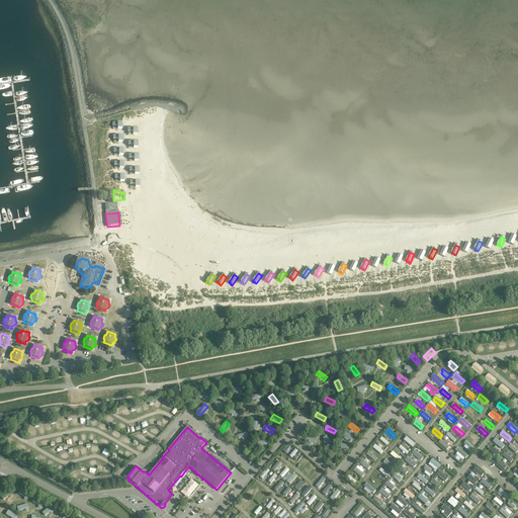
[(354,438),(345,433),(343,436),(352,442),(354,438)]
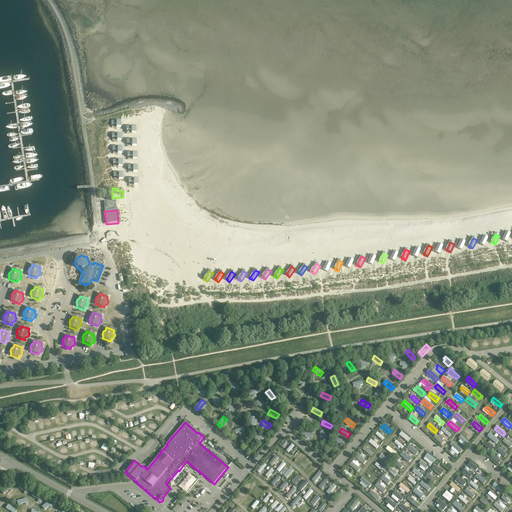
[(451,436),(443,428),(441,430),(449,438),(451,436)]
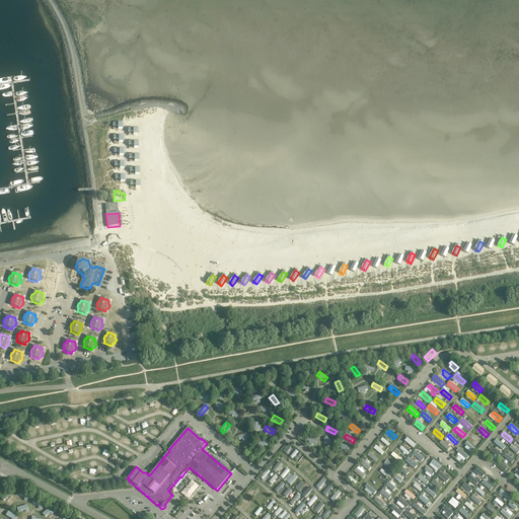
[(483,442),(474,435),(471,437),(480,444),(483,442)]
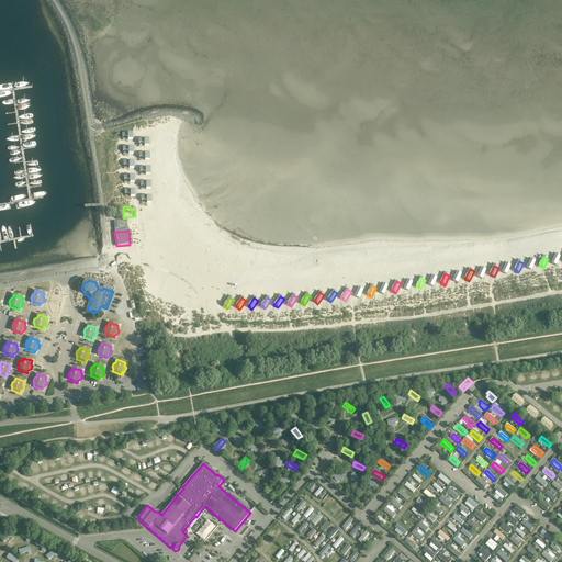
[(361,482),(355,473),(350,475),(357,484),(361,482)]
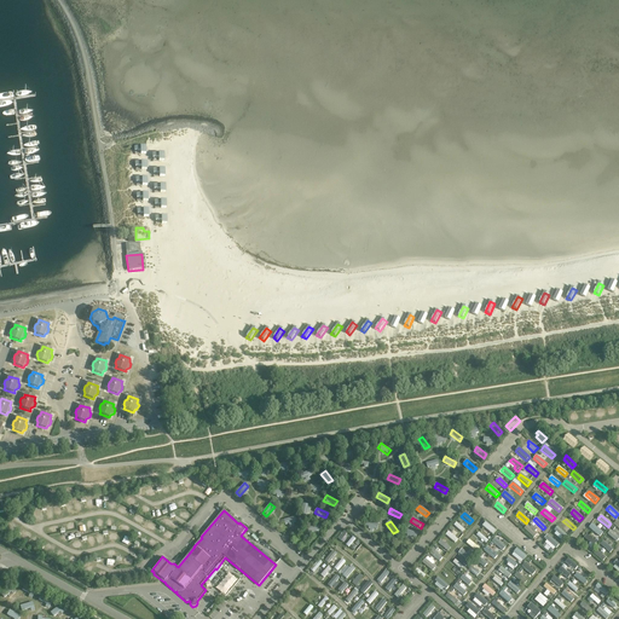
[(464,531),(456,522),(453,525),(462,533),(464,531)]
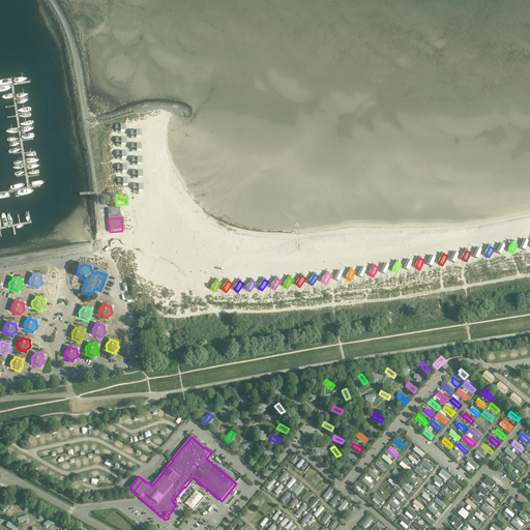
[(425,455),(416,447),(413,451),(422,459),(425,455)]
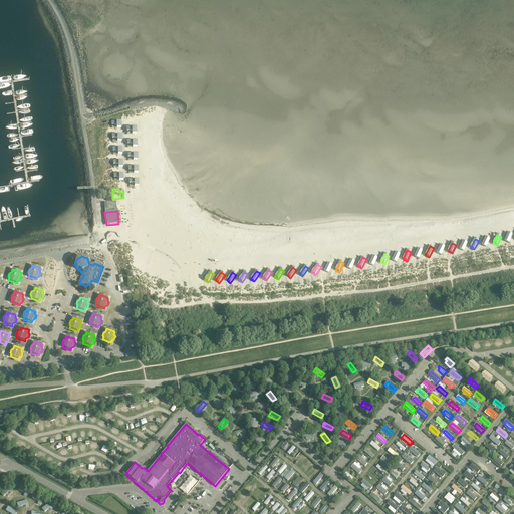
[(501,443),(492,436),(489,439),(498,446),(501,443)]
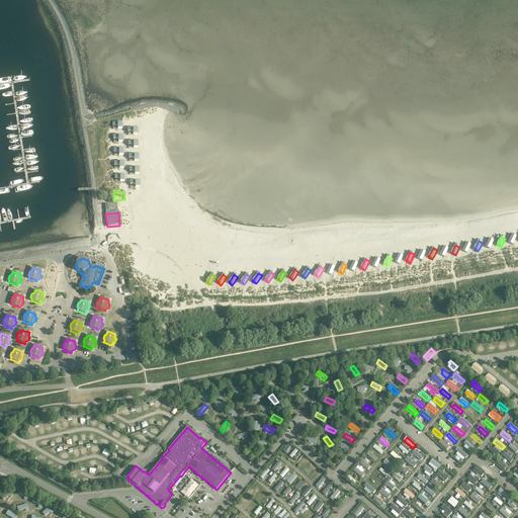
[(449,447),(441,440),(438,443),(447,450),(449,447)]
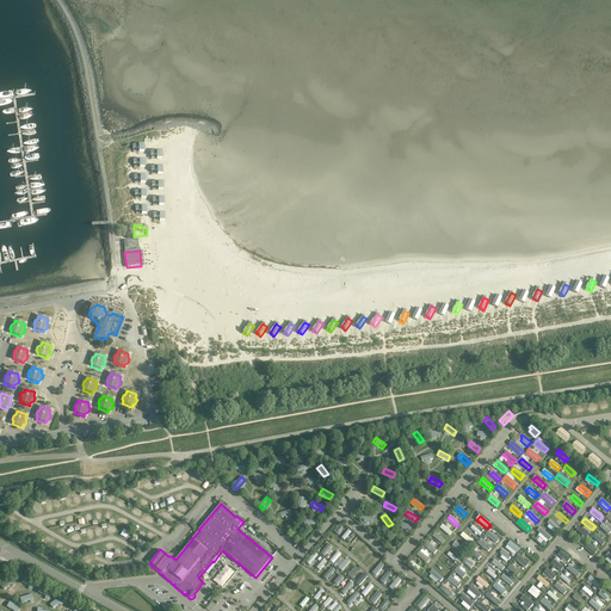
[(560,529),(550,520),(547,524),(556,532),(560,529)]
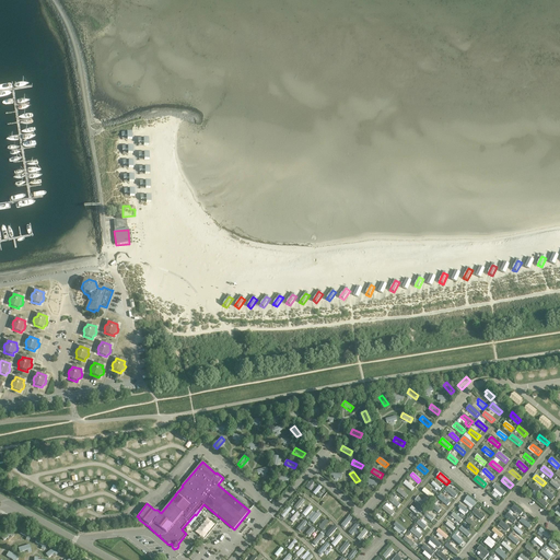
[(559,487),(552,480),(550,483),(558,490),(559,487)]
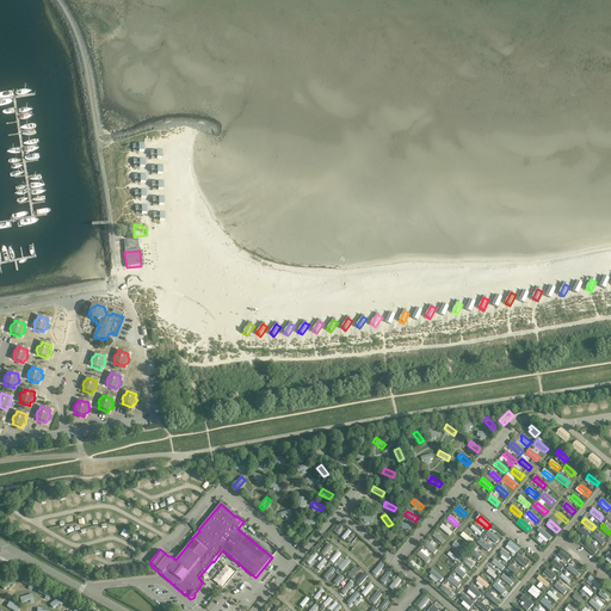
[(452,534),(443,525),(439,529),(449,537),(452,534)]
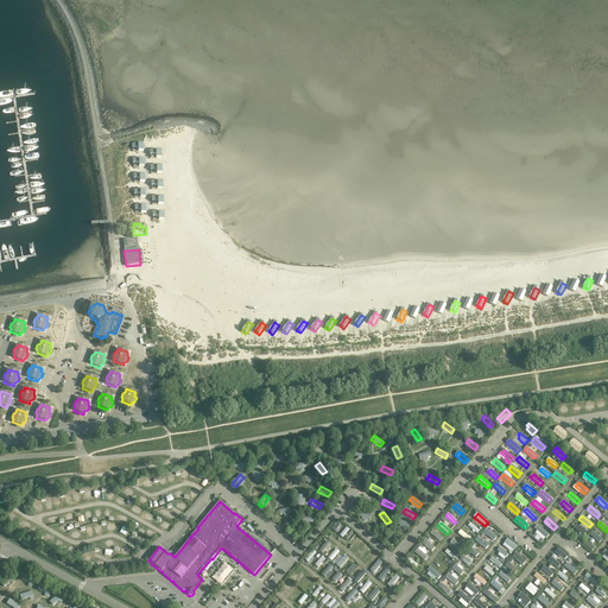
[(480,531),(470,524),(468,526),(477,534),(480,531)]
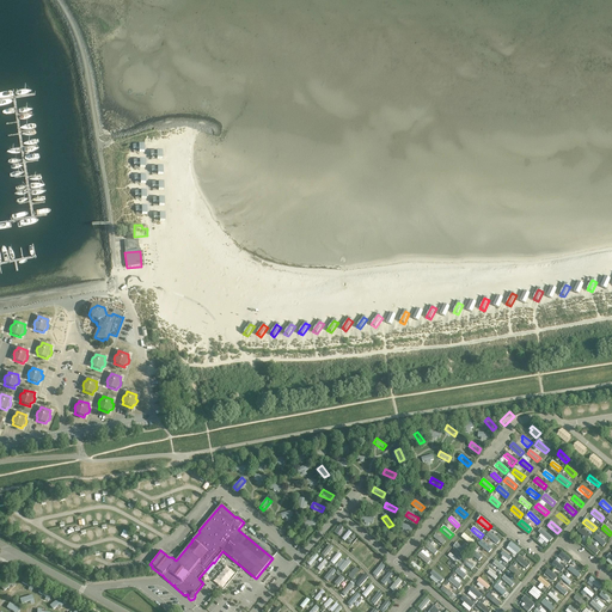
[(591,537),(580,528),(577,533),(587,542),(591,537)]
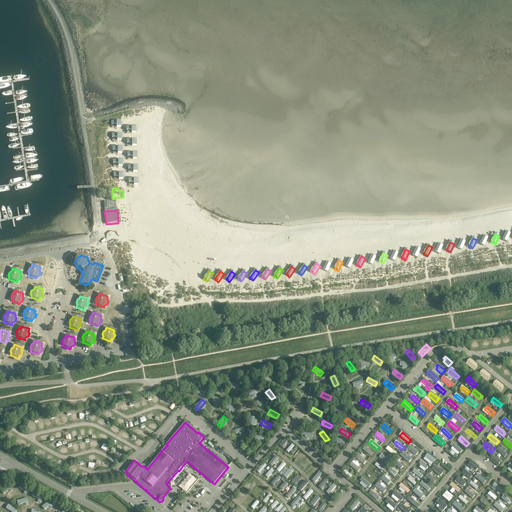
[(463,451),(453,443),(450,446),(460,454),(463,451)]
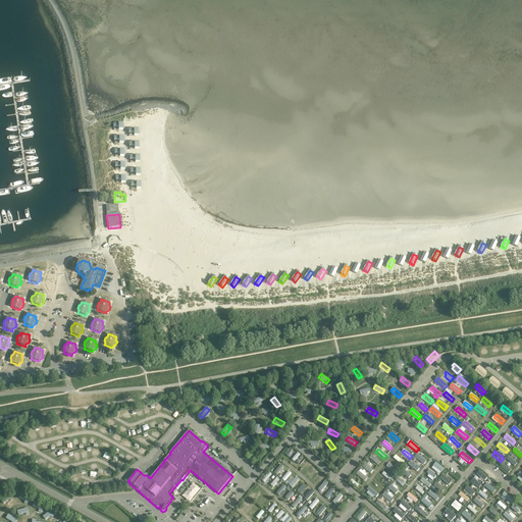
[(300,456),(298,454),(292,460),(294,463),(300,456)]
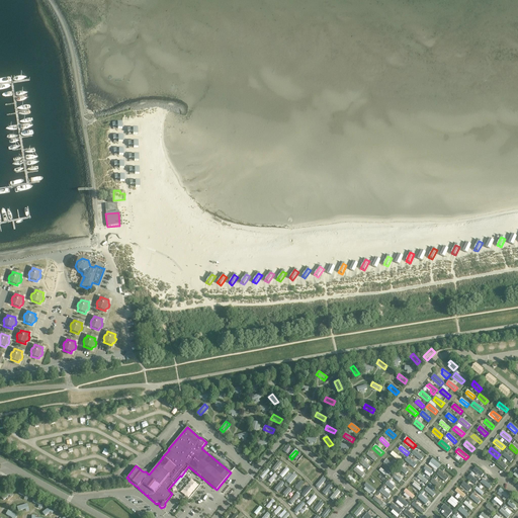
[(424,458),(414,450),(412,454),(421,461),(424,458)]
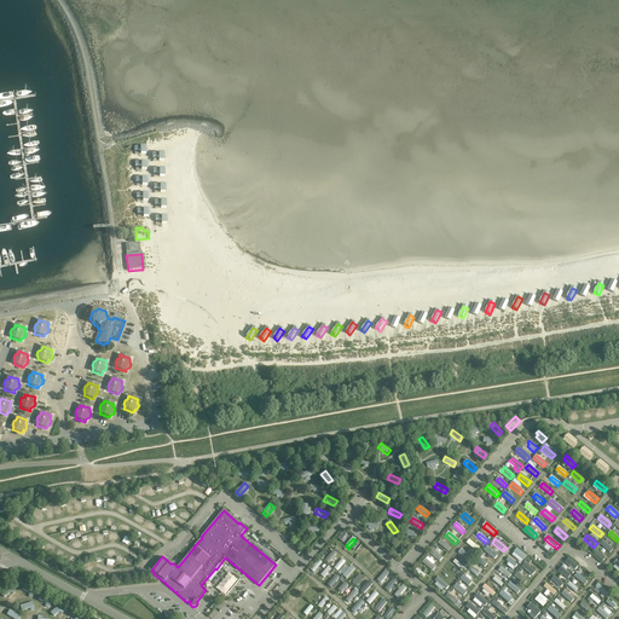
[(360,555),(366,548),(364,545),(366,543),(364,541),(356,549),(360,555)]
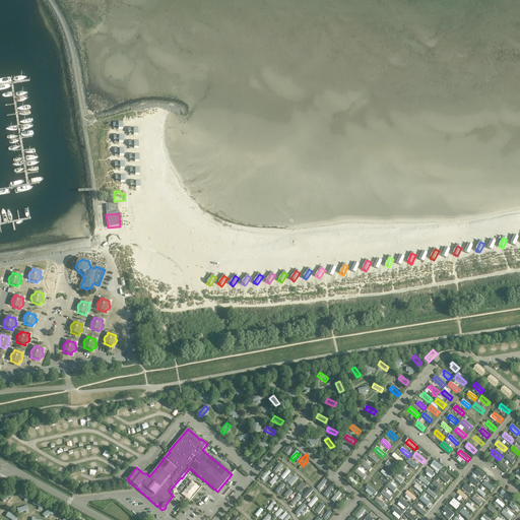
[(379,461),(370,454),(368,457),(376,464),(379,461)]
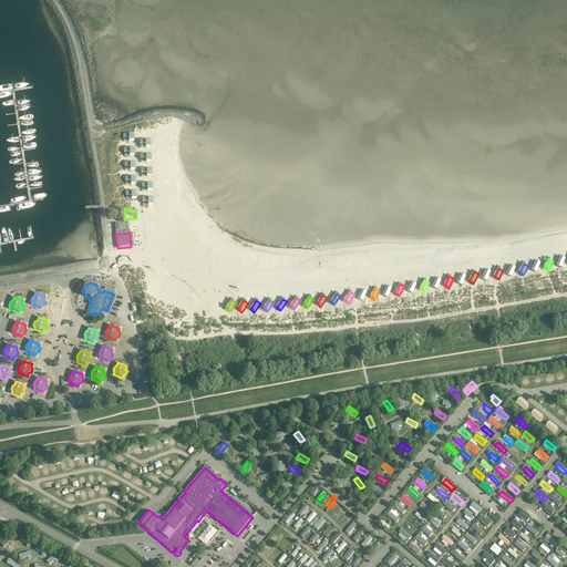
[(440,503),(430,495),(428,498),(436,506),(440,503)]
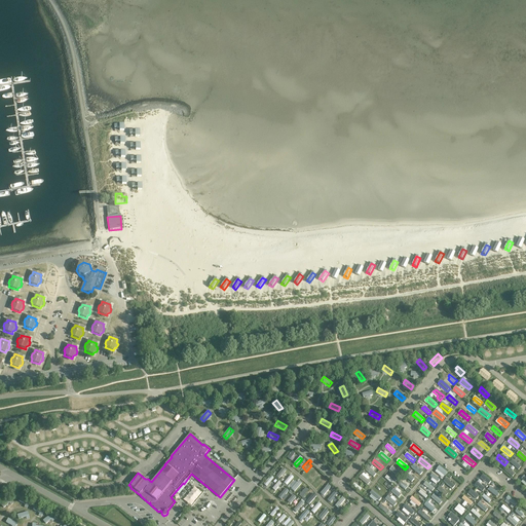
[(521,467),(512,460),(510,463),(519,471),(521,467)]
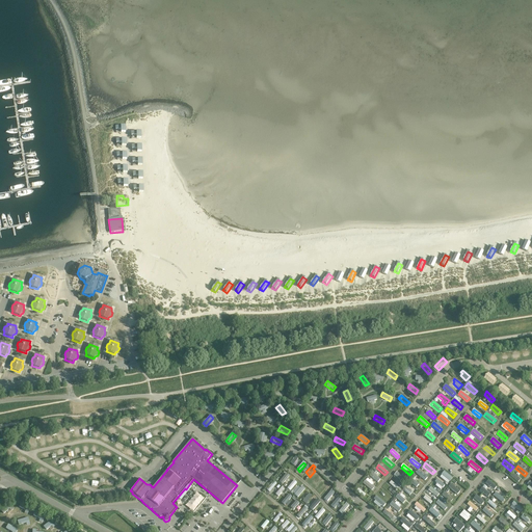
[(313,479),(318,484),(320,481),(319,480),(324,475),(319,471),(313,479)]
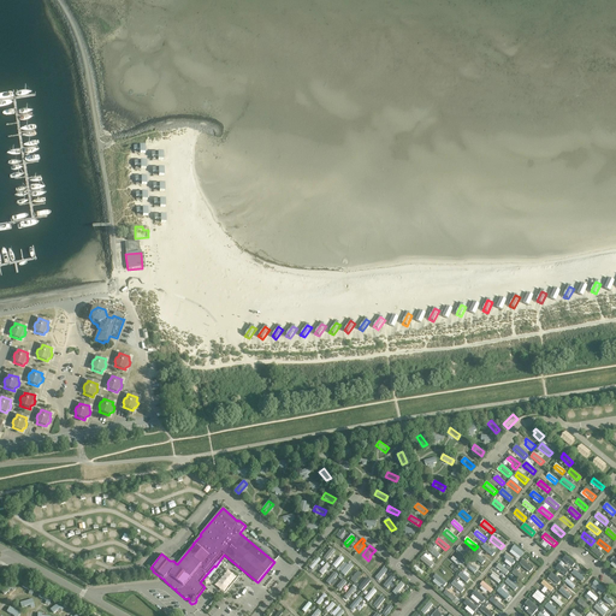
[(495,554),(485,545),(481,549),(492,557),(495,554)]
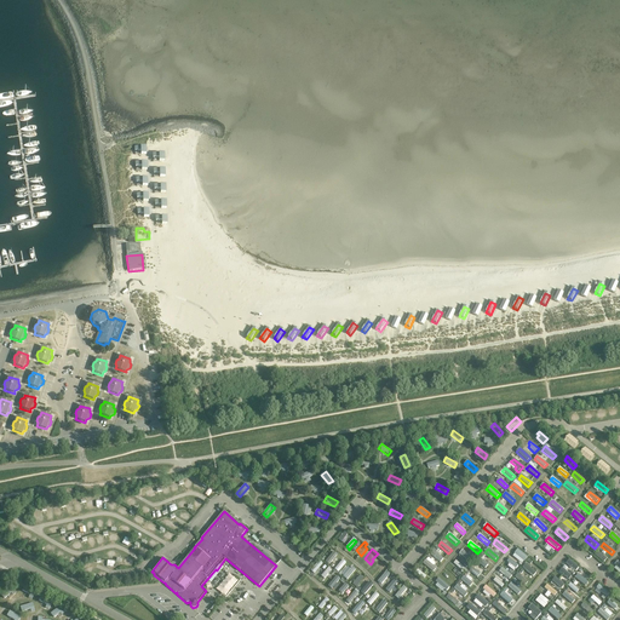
[(528,558),(517,550),(515,555),(524,562),(528,558)]
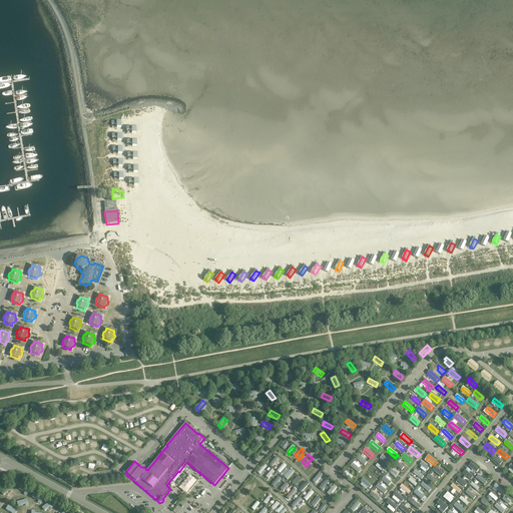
[(367,463),(359,456),(357,459),(364,466),(367,463)]
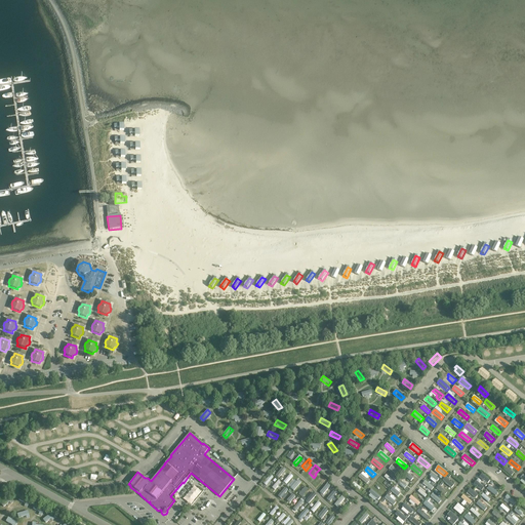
[(401,474),(392,467),(389,470),(398,477),(401,474)]
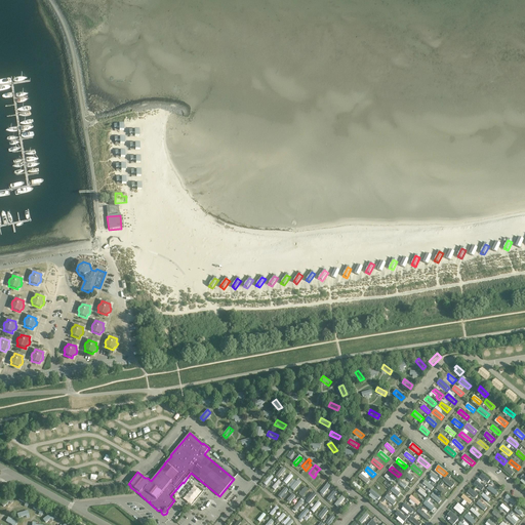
[(514,474),(506,467),(502,470),(512,477),(514,474)]
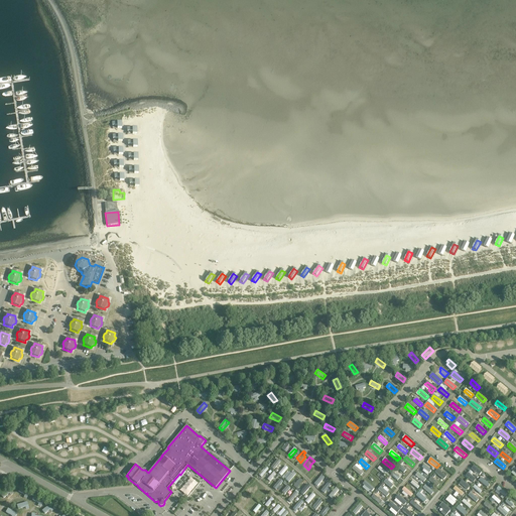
[(274,471),(281,463),(277,460),(270,469),(274,471)]
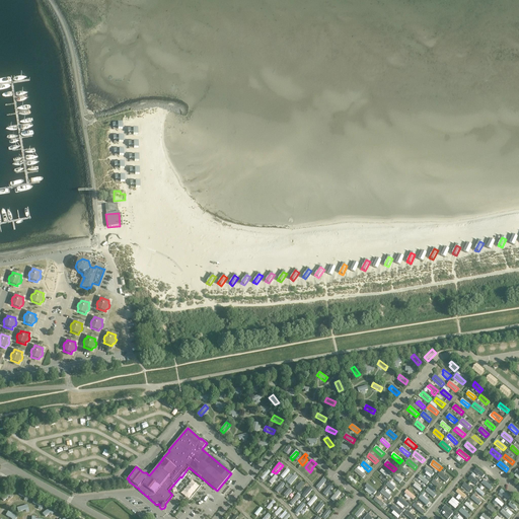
[(409,473),(401,467),(398,470),(405,476),(409,473)]
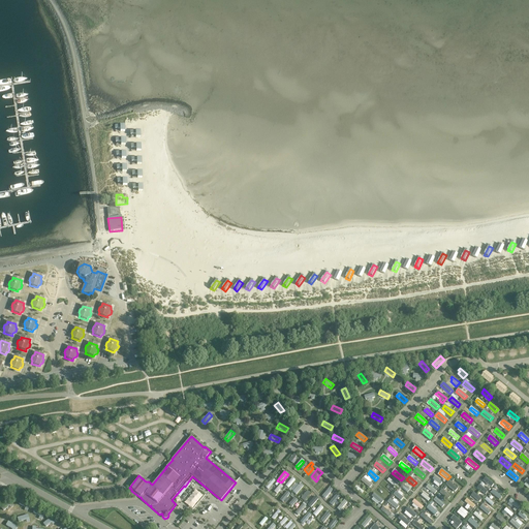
[(442,484),(435,477),(433,479),(440,486),(442,484)]
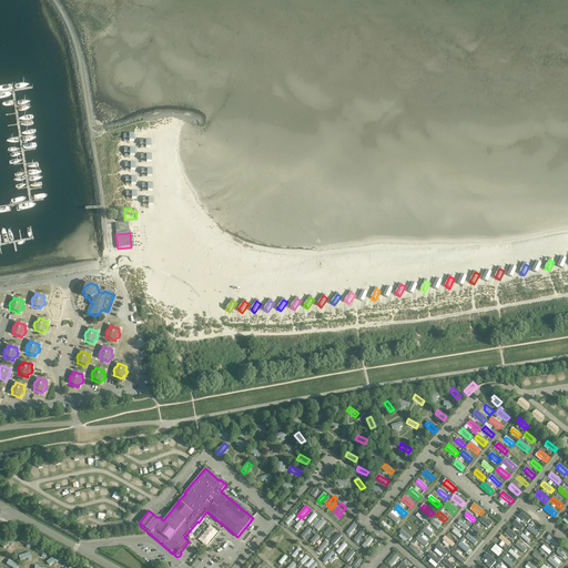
[(295,517),(292,514),(284,524),(287,526),(295,517)]
